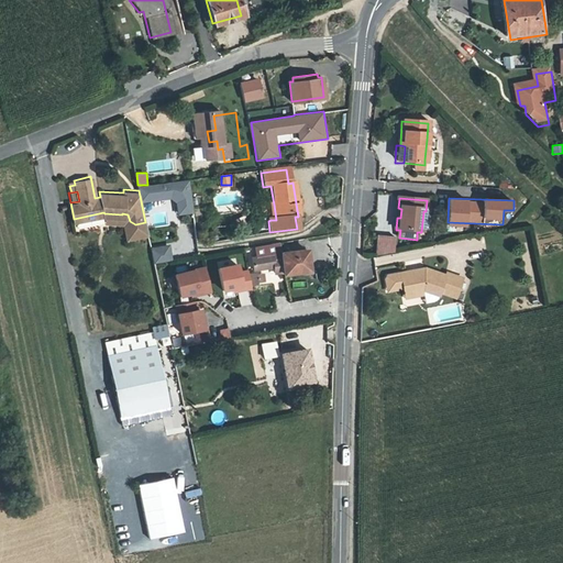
[(122,214),(105,213),(106,220),(123,220),(127,235),(147,231),(145,222),(135,224),(130,221),(128,214),(122,213),(122,214)]
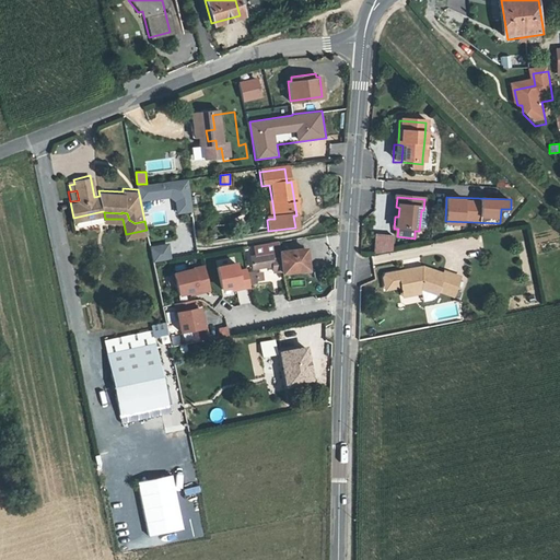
[(391,251),(392,237),(375,236),(373,254),(391,251)]
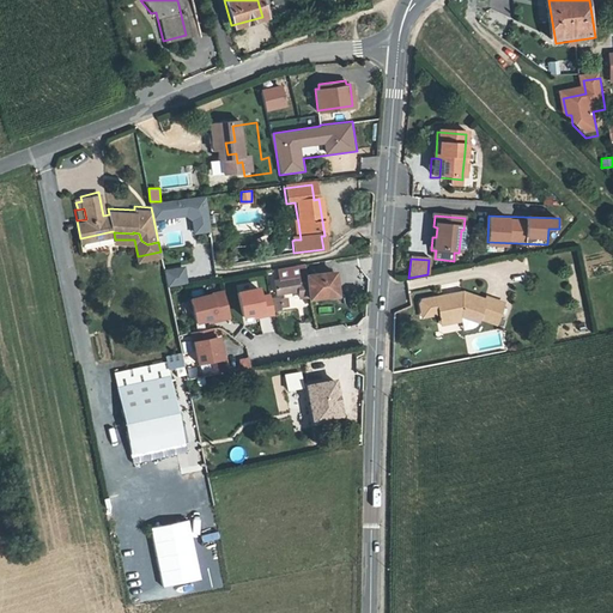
[(184,266),(164,269),(168,287),(188,283),(184,266)]
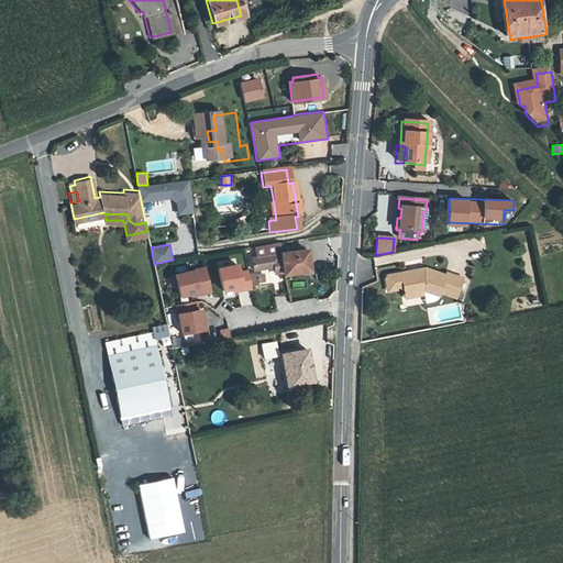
[(306,250),(279,252),(280,273),(307,269),(306,250)]
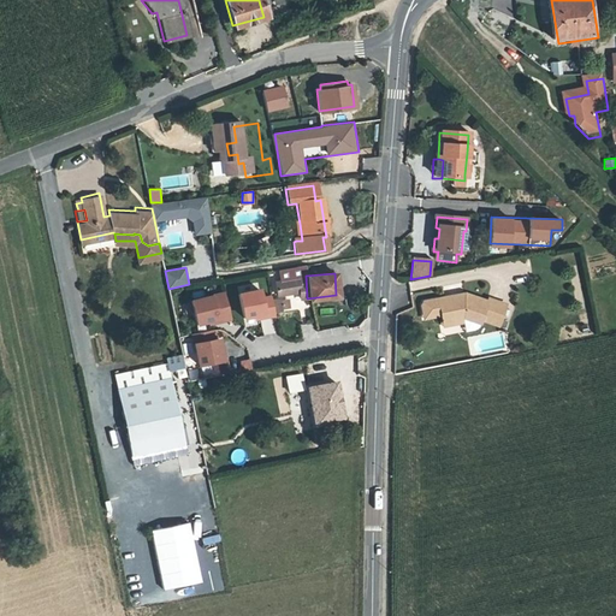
[(297,278),(276,280),(278,294),(298,291),(297,278)]
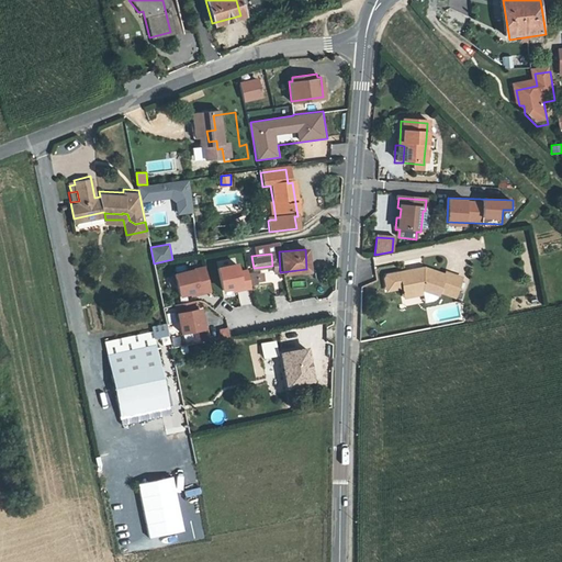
[(218,265),(222,293),(254,290),(253,283),(263,282),(262,270),(240,272),(239,262),(218,265)]
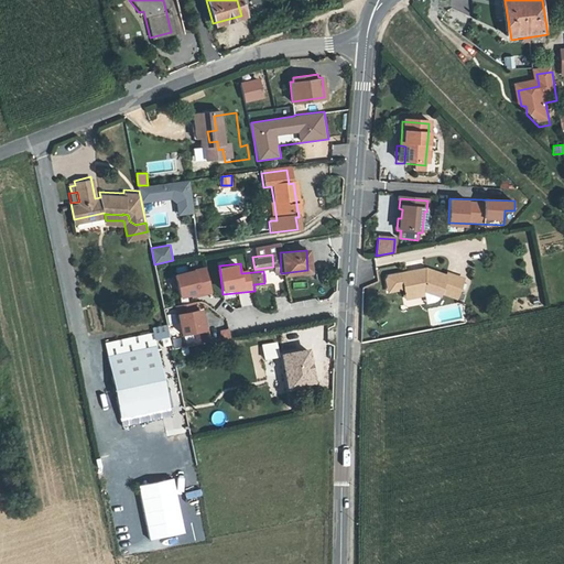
[(174,274),(182,301),(214,291),(206,266),(174,274)]
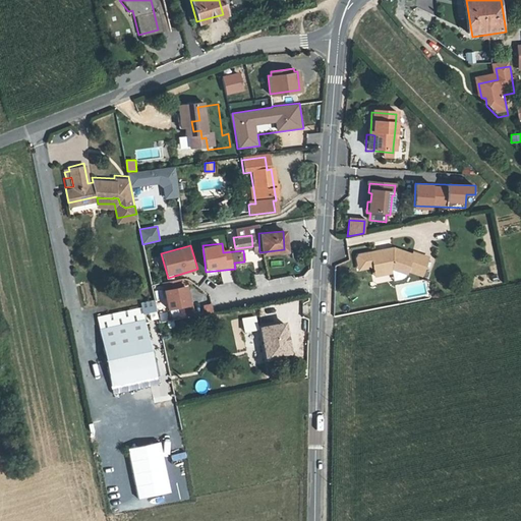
[(370,262),(371,266),(377,266),(377,271),(393,270),(395,270),(409,274),(410,271),(425,276),(431,257),(415,253),(415,255),(396,249),(394,254),(385,251),(364,254),(361,255),(361,263),(370,262)]
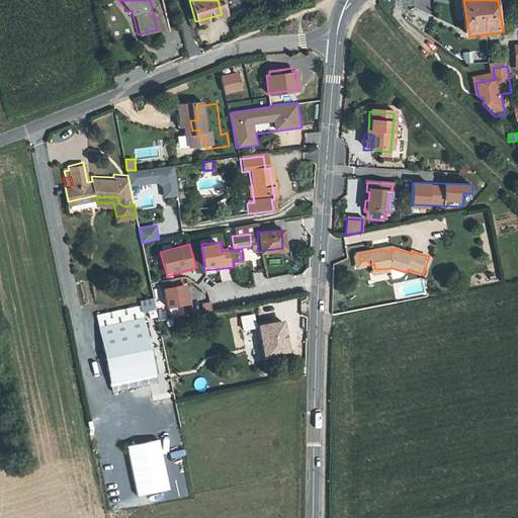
[(163,288),(167,309),(191,303),(186,282),(163,288)]
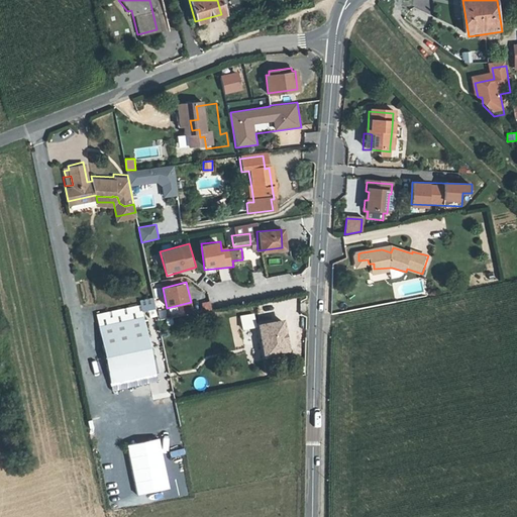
[(140,302),(143,311),(154,308),(152,298),(140,302)]
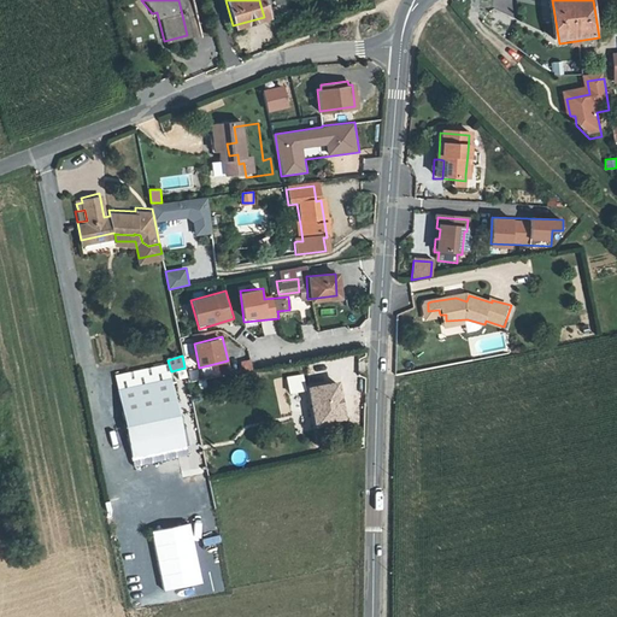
[(125,440),(178,429),(165,363),(112,372),(125,440)]
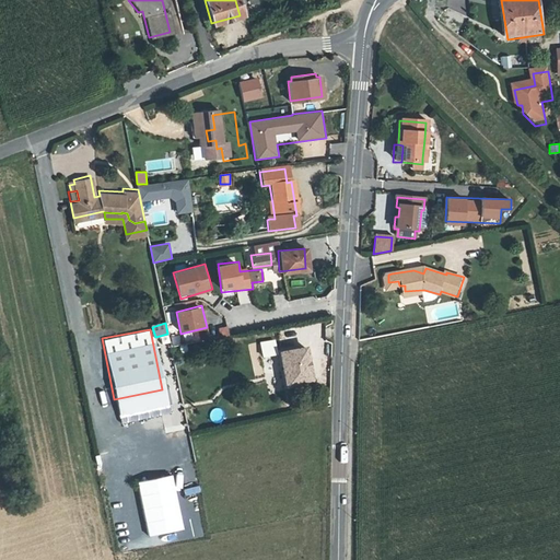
[(295,383),(308,381),(301,348),(289,350),(295,383)]
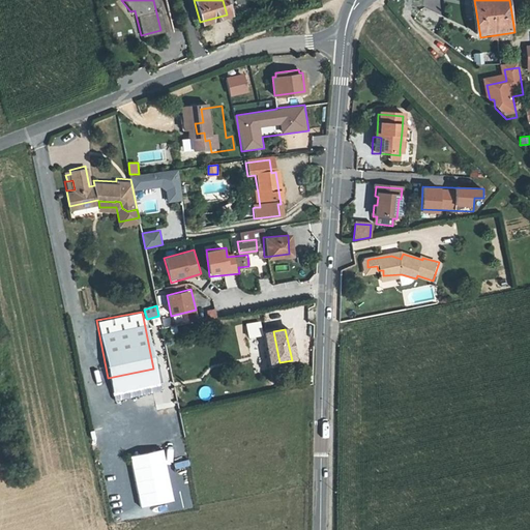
[(273,331),(262,332),(268,364),(280,362),(273,331)]
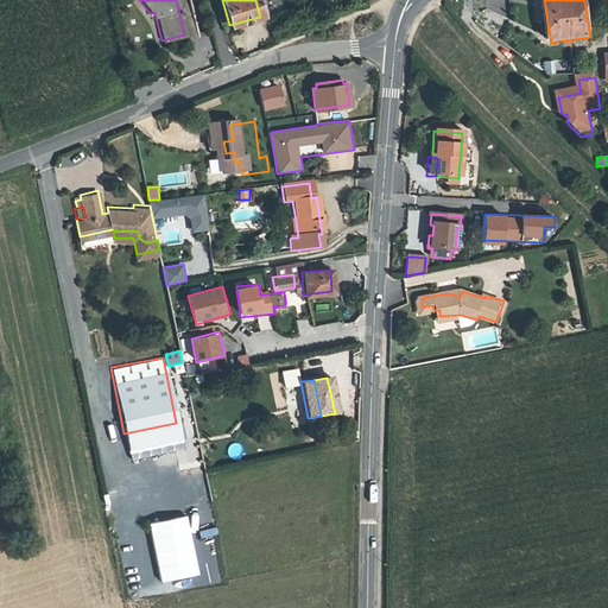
[(176,423),(124,434),(126,448),(179,438),(176,423)]
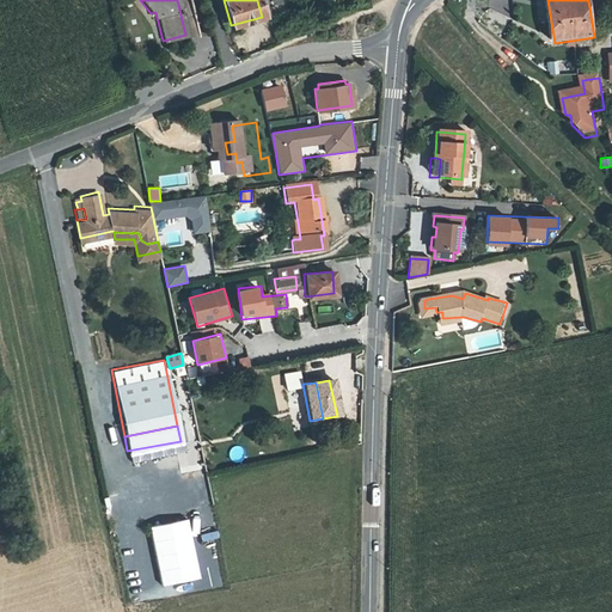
[(173,471),(148,473),(150,487),(175,484),(173,471)]
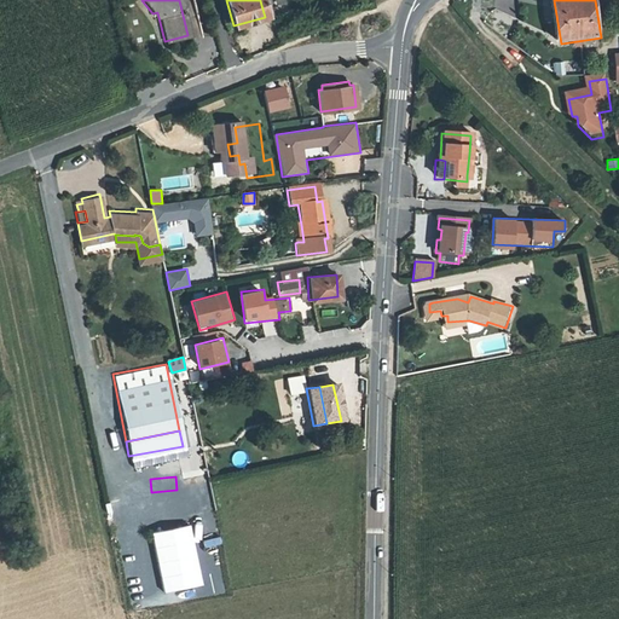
[(117,557),(131,556),(129,538),(115,539),(117,557)]
